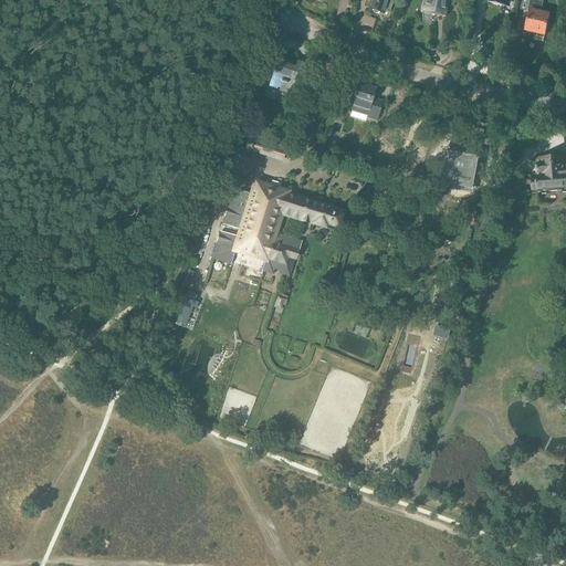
[(365,0),(364,3),(369,4),(368,9),(381,13),(383,11),(387,13),(391,0),(365,0)]
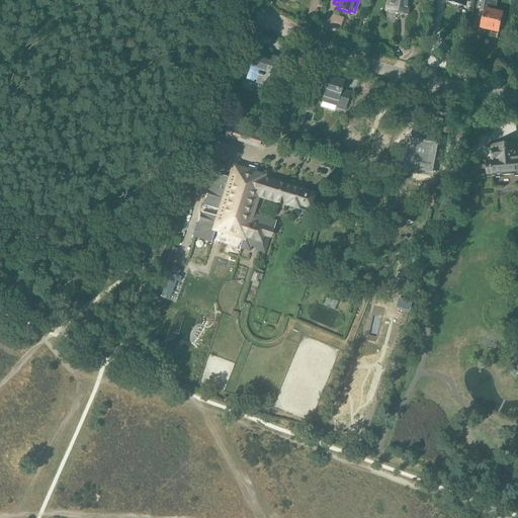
[(387,0),(385,7),(385,10),(407,15),(408,12),(408,4),(416,5),(416,0),(387,0)]
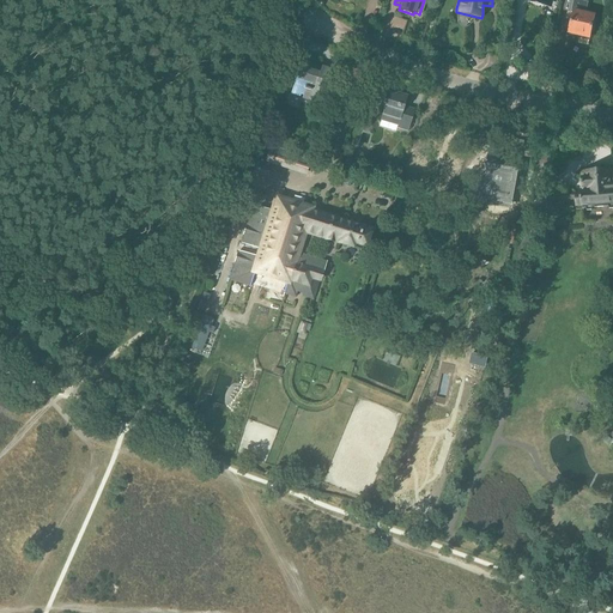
[(587,2),(576,0),(572,0),(571,7),(570,11),(572,12),(568,35),(580,38),(580,35),(590,37),(594,17),(584,14),(587,2)]
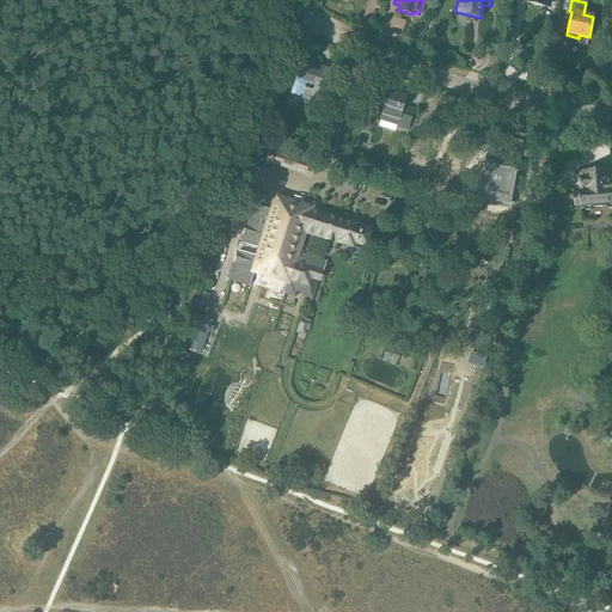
[(292,95),(301,98),(317,103),(319,93),(325,96),(334,72),(320,67),(318,73),(301,67),(297,79),(292,95)]
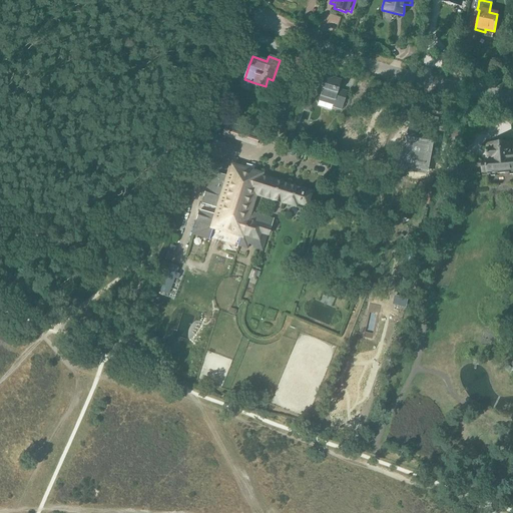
[(289,77),(282,74),(279,82),(286,85),(289,77)]
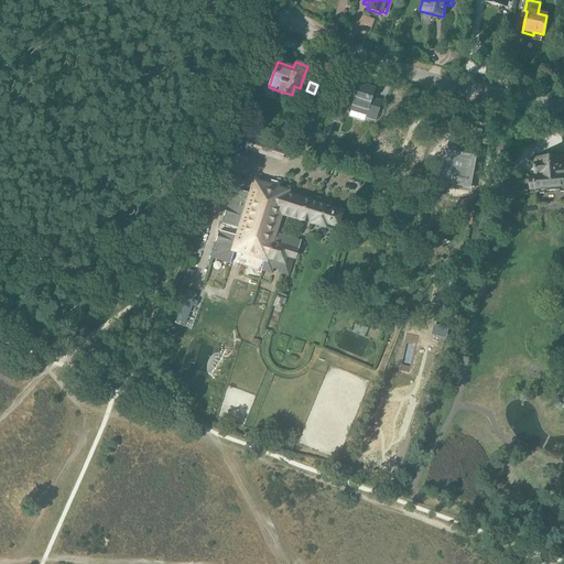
[(355,96),(349,110),(366,116),(365,118),(375,120),(381,101),(371,98),(375,89),(365,86),(364,88),(356,85),(353,95),(355,96)]
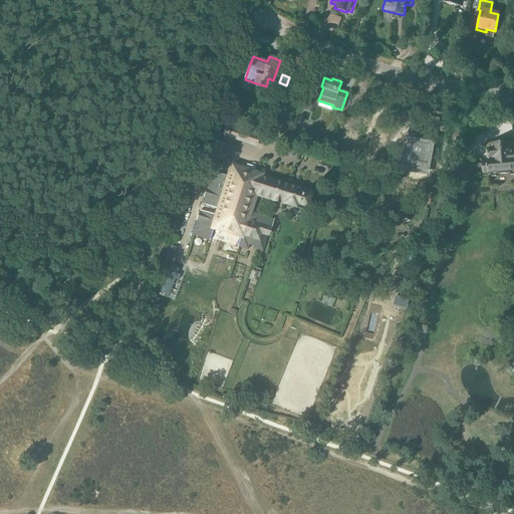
[(359,138),(354,152),(360,154),(356,163),(367,166),(370,157),(378,159),(381,148),(374,146),(376,143),(374,142),(376,136),(366,133),(364,140),(359,138)]
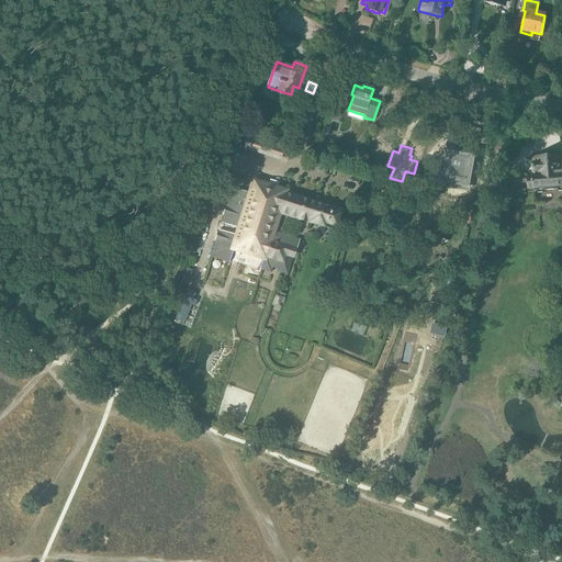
[(460,156),(458,155),(456,155),(456,153),(442,150),(440,166),(436,165),(435,168),(434,173),(434,175),(433,182),(450,186),(451,180),(452,179),(459,181),(467,182),(468,181),(468,179),(469,173),(470,167),(472,156),(461,154),(460,156)]
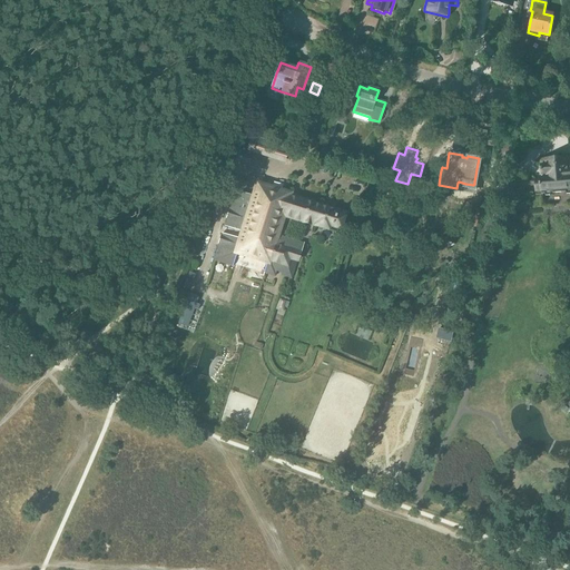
[(512,182),(503,183),(504,194),(513,194),(512,187),(534,186),(534,195),(543,195),(543,197),(550,196),(550,194),(564,193),(564,195),(569,194),(569,158),(569,157),(540,159),(542,178),(539,179),(540,180),(512,183),(512,182)]
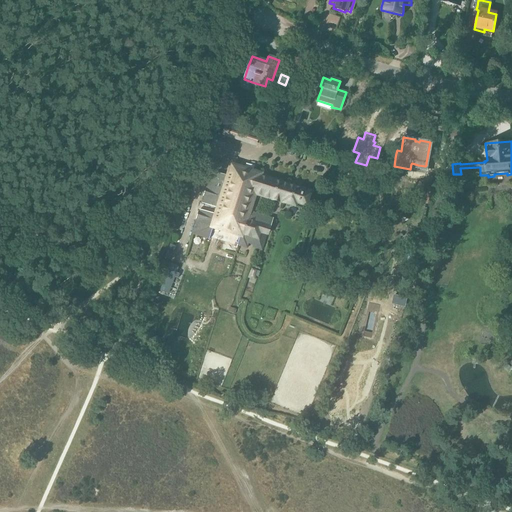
[(260,176),(261,174),(230,165),(227,176),(211,171),(205,188),(202,197),(203,197),(198,211),(197,211),(195,220),(191,234),(208,240),(209,237),(246,249),(248,243),(252,244),(251,248),(261,251),(271,219),(249,212),(254,195),(304,210),(310,192),(260,176)]
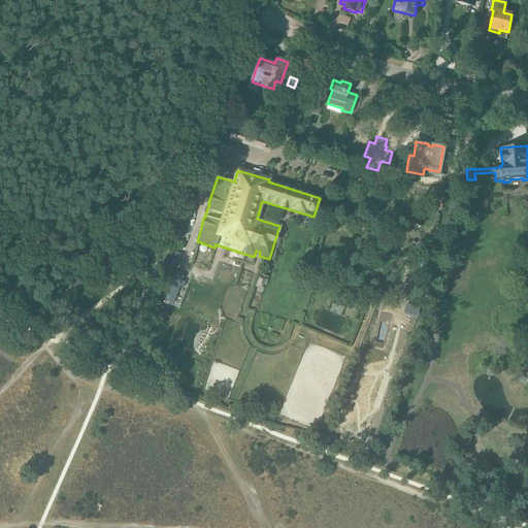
[(165,300),(173,303),(179,286),(184,287),(185,283),(180,282),(182,279),(184,275),(175,272),(165,300)]
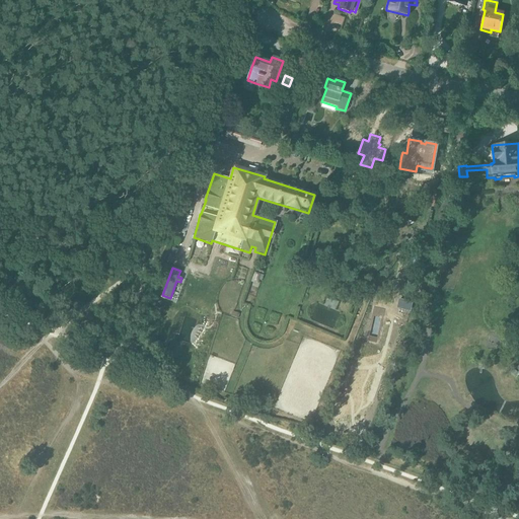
[(413,303),(399,300),(397,308),(411,311),(413,303)]
